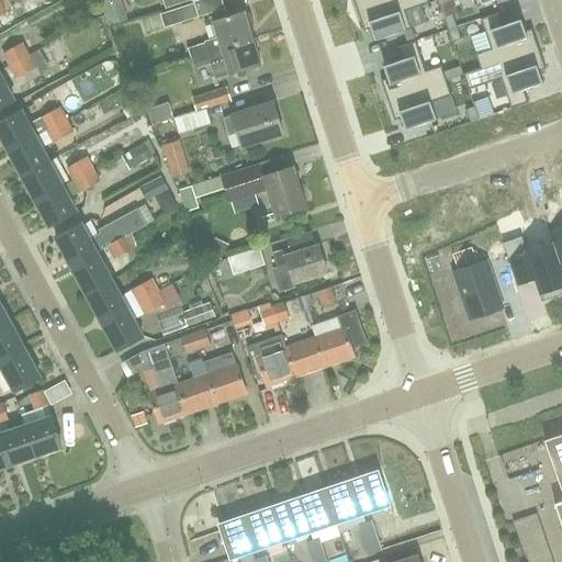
[(101,0),(110,24),(125,19),(119,0),(101,0)]
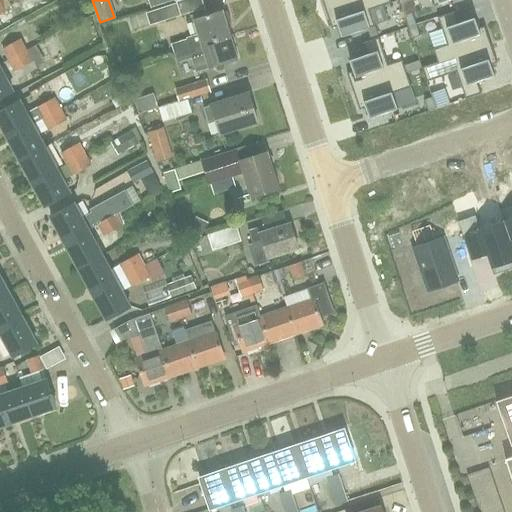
[(321,0),(325,9),(349,0),(321,0)]
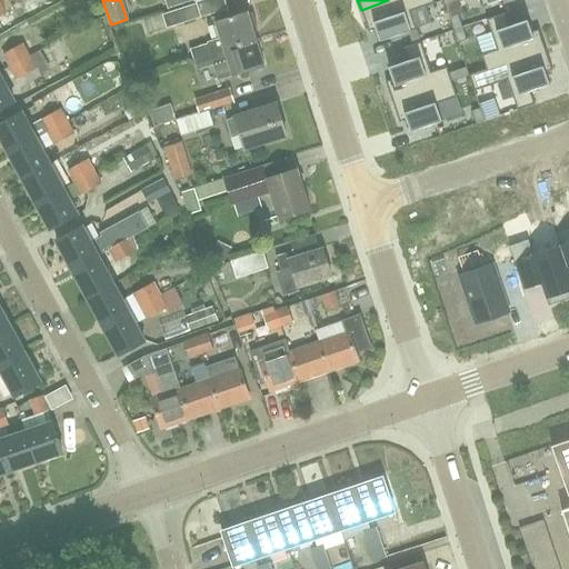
[(388,0),(361,10),(369,32),(376,30),(380,40),(417,28),(410,10),(435,2),(433,0),(388,0)]
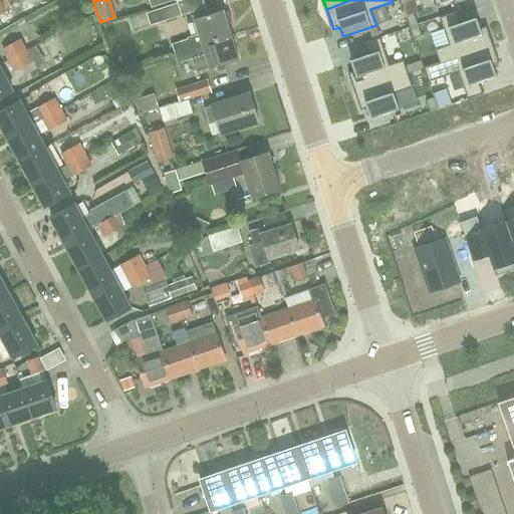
[(152,25),(183,15),(179,3),(148,12),(148,11),(129,17),(133,30),(152,25)]
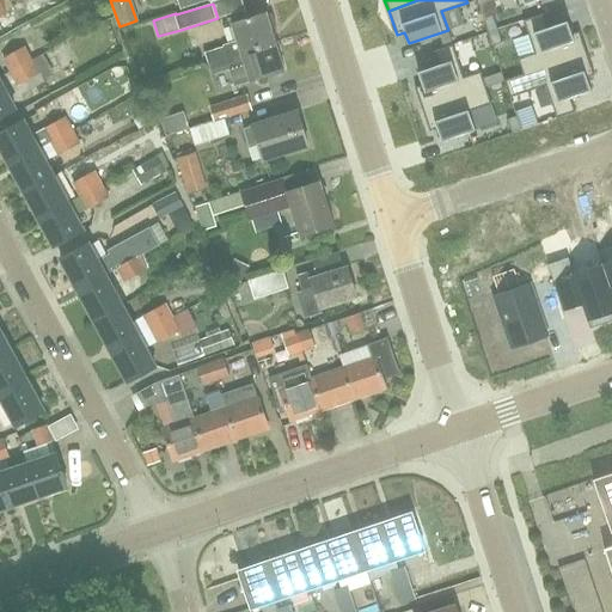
[(225,47),(207,53),(210,63),(276,42),(274,34),(276,29),(273,17),(268,14),(268,12),(234,23),(239,41),(225,46),(225,47)]
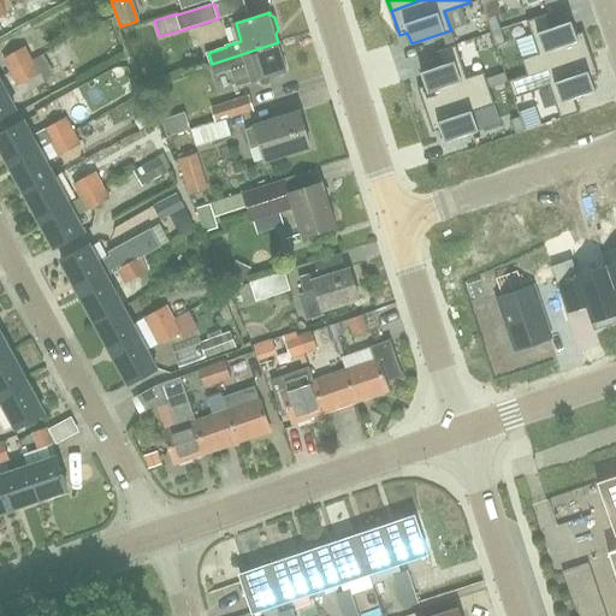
[(521,58),(526,73),(591,52),(584,31),(575,34),(572,21),(551,28),(546,13),(526,21),(538,53),(521,58)]
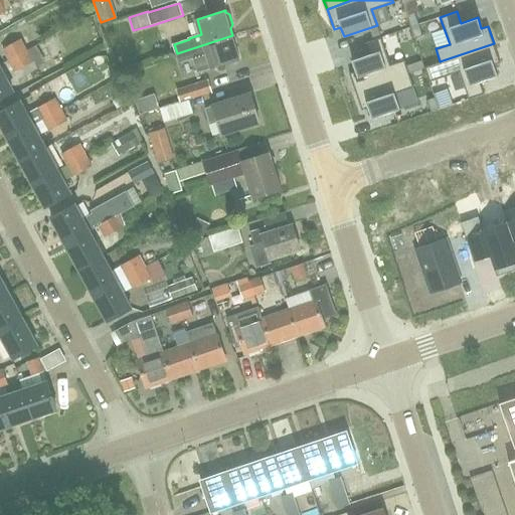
[(410,27),(418,24),(414,13),(406,15),(410,27)]
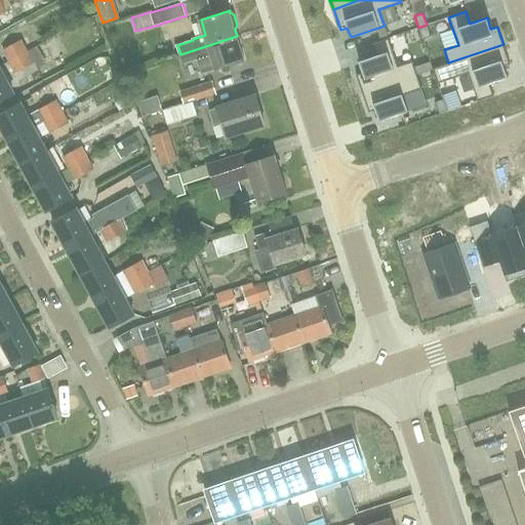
[(431,37),(427,25),(418,28),(422,39),(431,37)]
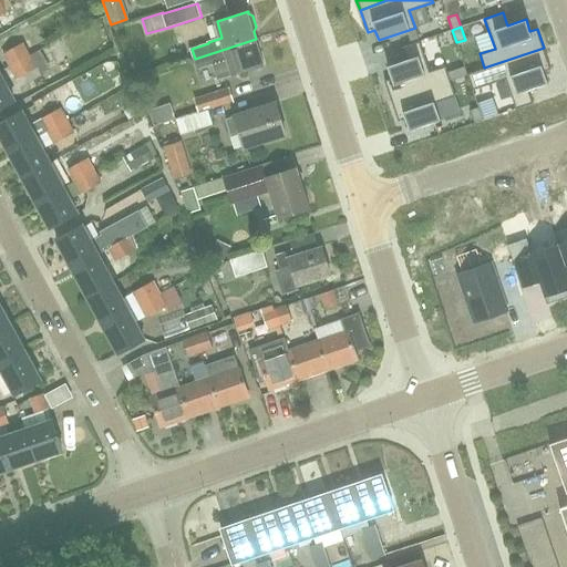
[(198,68),(212,63),(217,81),(265,65),(256,39),(195,59),(198,68)]
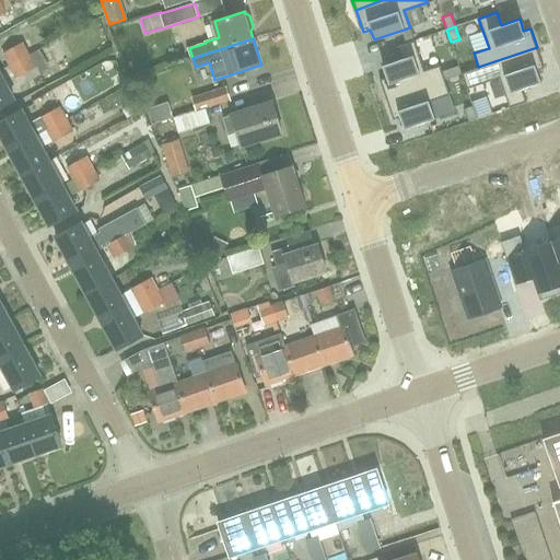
[(386,77),(380,80),(386,100),(445,80),(442,71),(440,65),(424,70),(415,41),(397,46),(401,59),(383,65),(386,77)]
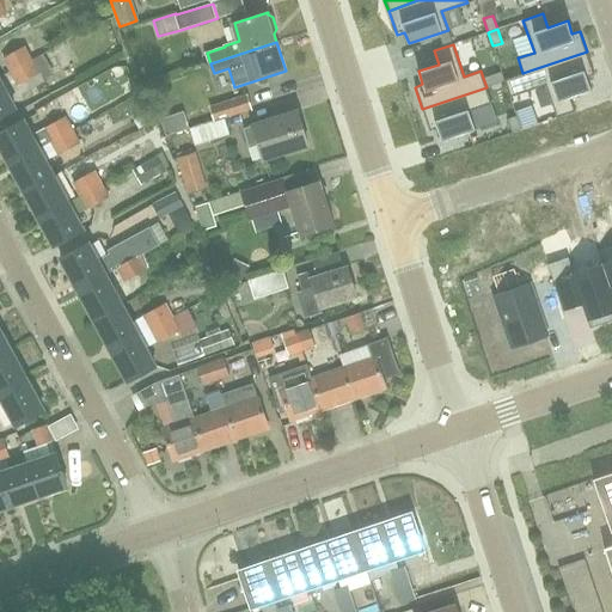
[(25,46),(2,57),(11,72),(34,60),(25,46)]
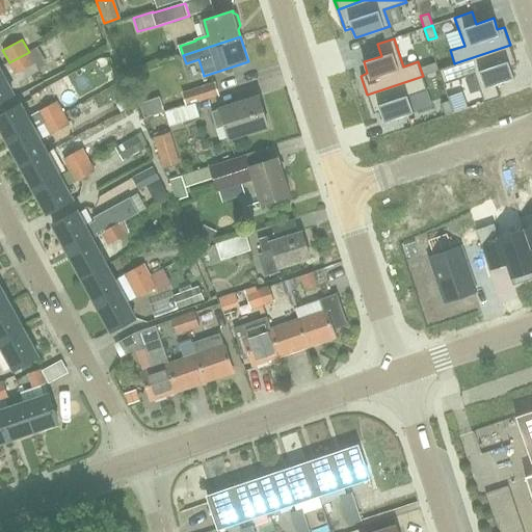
[(510,45),(454,63),(439,70),(444,84),(474,74),(483,102),(500,97),(496,85),(513,79),(510,68),(516,65),(510,45)]
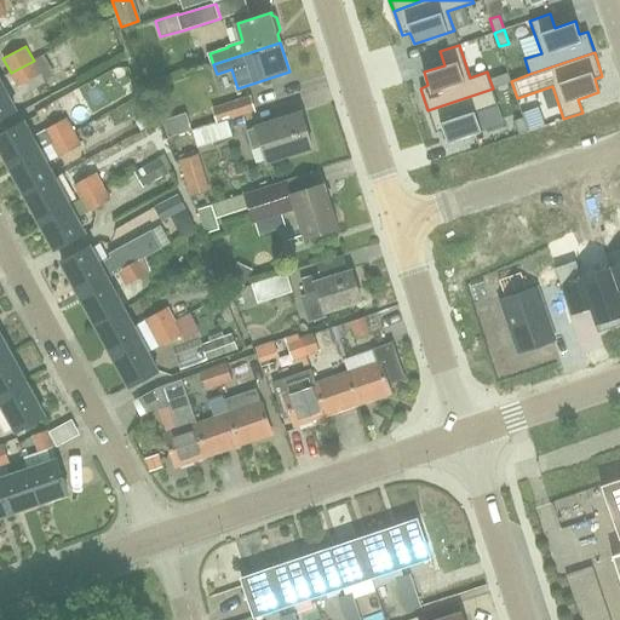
[(34,61),(11,73),(17,86),(41,74),(34,61)]
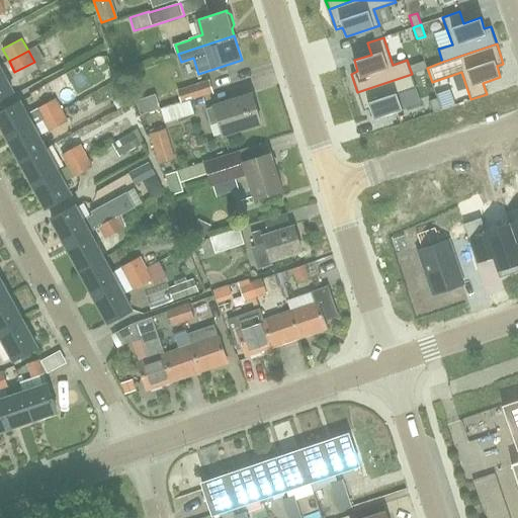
[(424,61),(409,66),(412,74),(427,69),(424,61)]
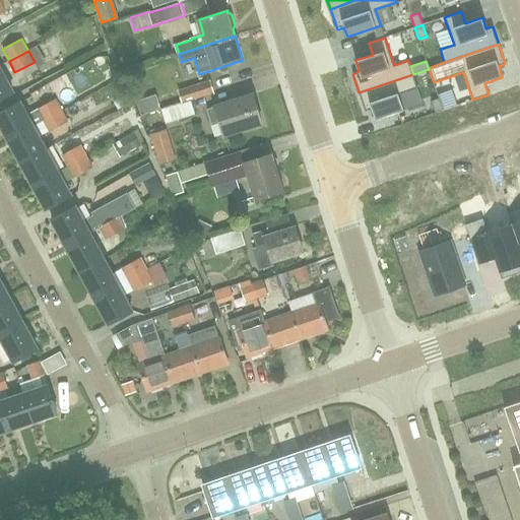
[(53,81),(75,71),(71,64),(50,74),(53,81)]
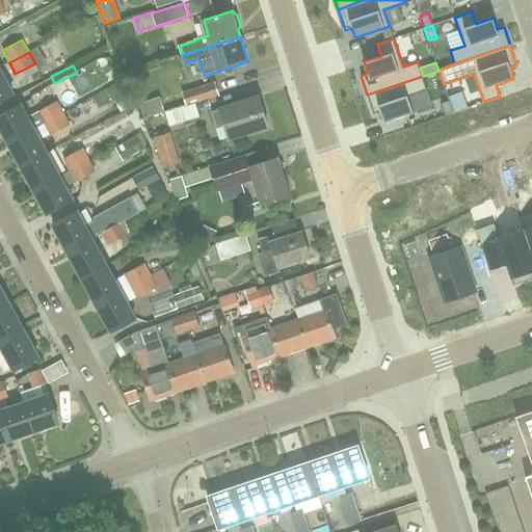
[(0,71),(0,102),(14,96),(0,71)]
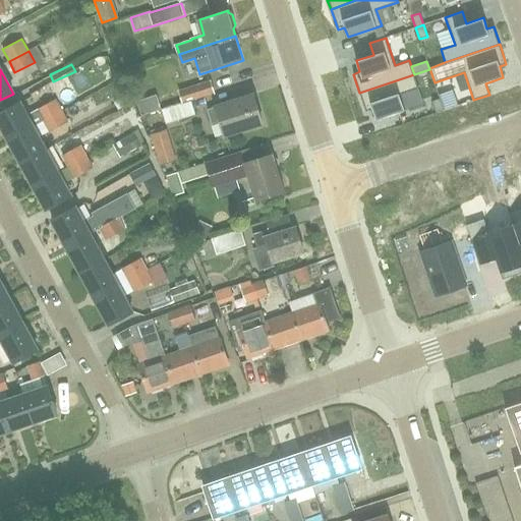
[(414,74),(359,93),(365,112),(372,109),(377,120),(405,111),(400,95),(418,88),(414,74)]
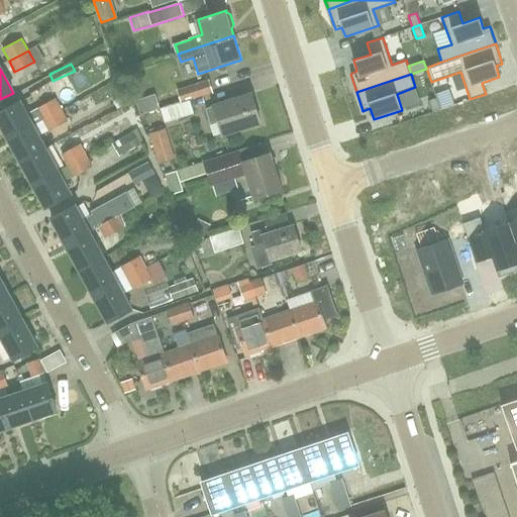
[(208,80),(185,88),(189,100),(190,100),(212,93),(208,80)]
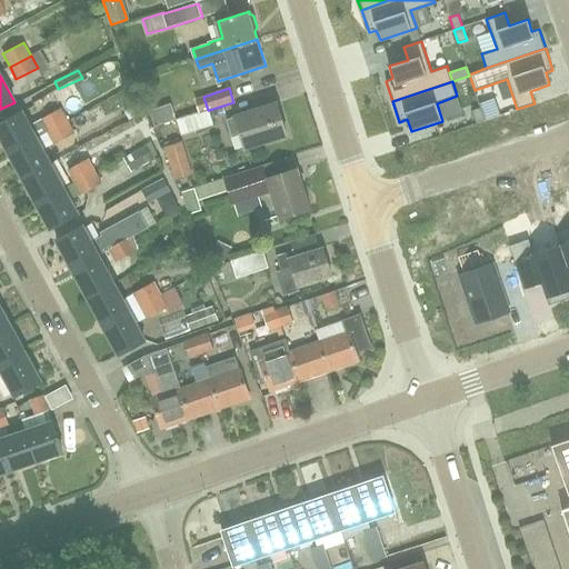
[(485,120),(500,115),(495,98),(479,103),(485,120)]
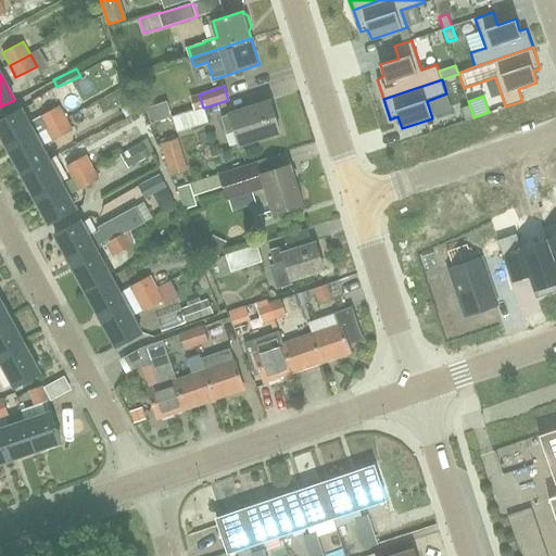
[(236,130),(240,146),(281,133),(272,101),(230,114),(230,115),(223,117),(227,133),(236,130)]
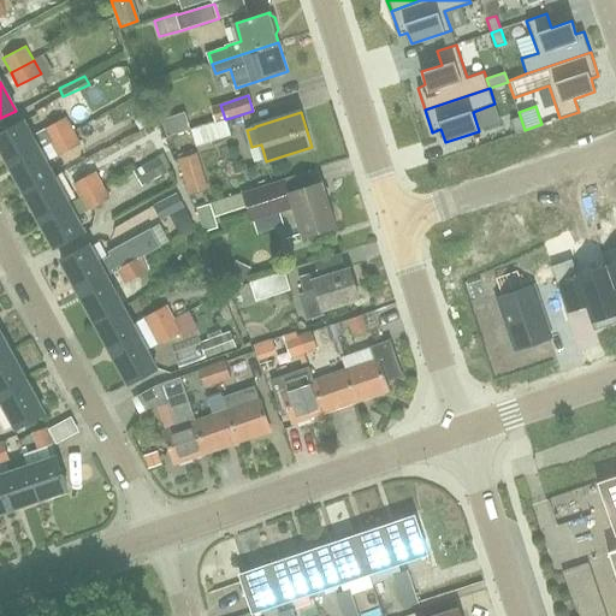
[(420,114),(400,123),(404,134),(425,125),(420,114)]
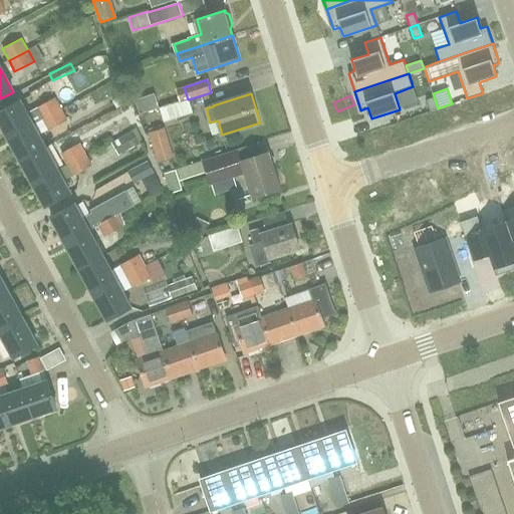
[(0,112),(0,122),(9,139),(33,125),(42,120),(62,109),(55,97),(36,108),(27,113),(21,102),(0,112)]
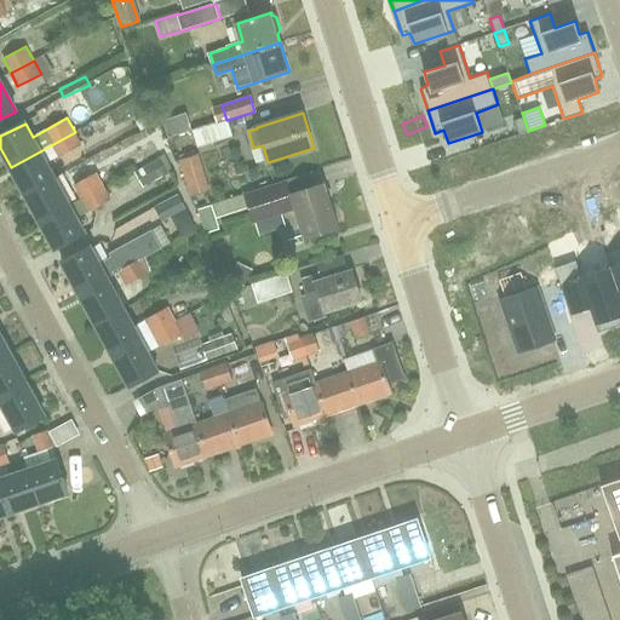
[(518,135),(528,132),(523,118),(514,121),(518,135)]
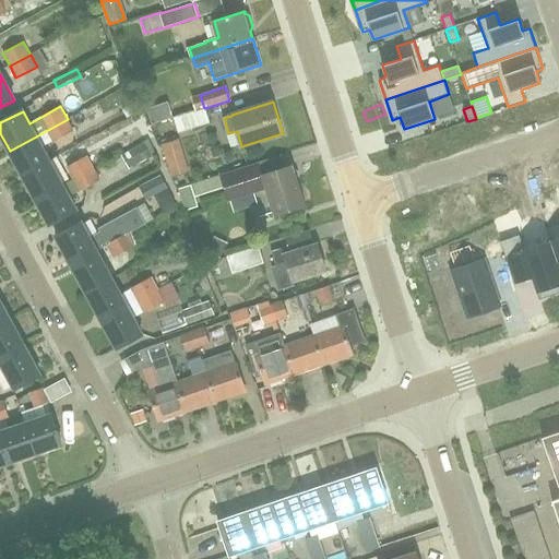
[(210,123),(205,108),(204,108),(174,117),(178,133),(210,123)]
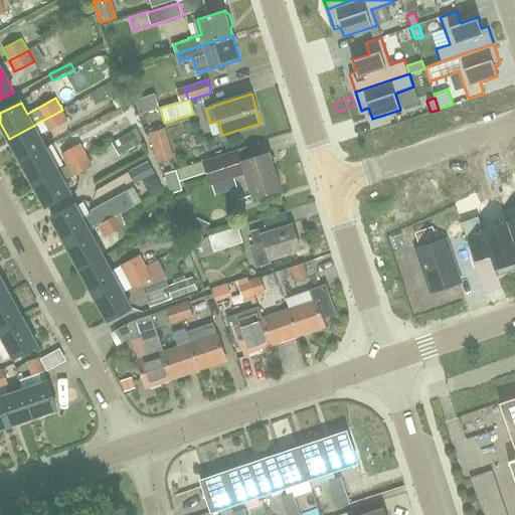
[(77,118),(94,113),(91,103),(74,108),(77,118)]
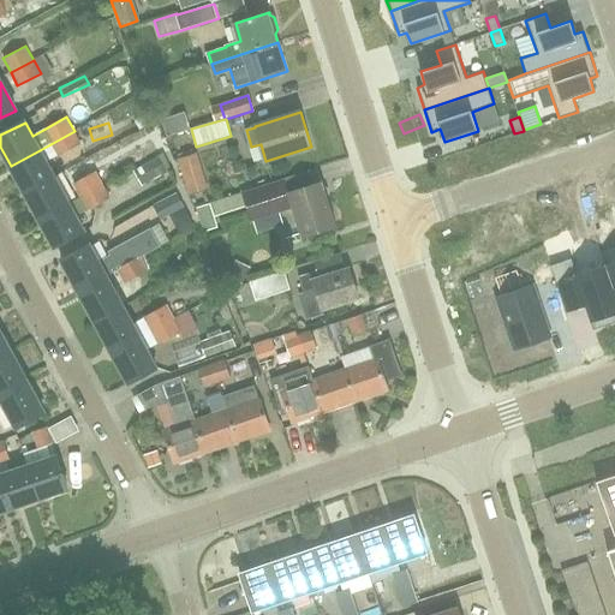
[(82,143),(79,139),(75,131),(51,144),(58,156),(82,143)]
